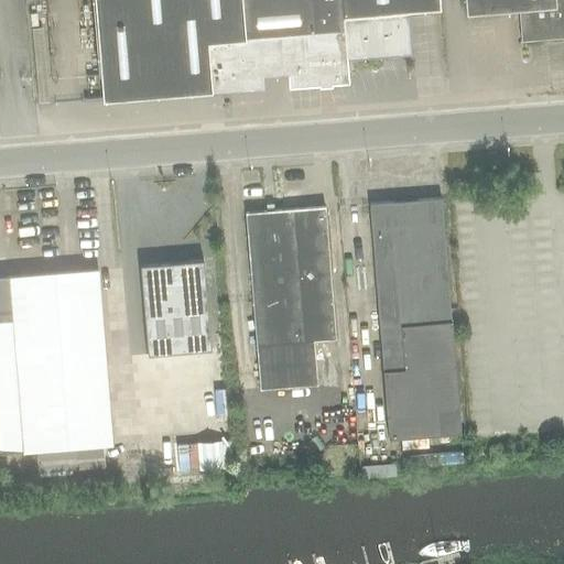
[(94,0),(100,74),(102,98),(144,95),(248,86),(247,75),(289,71),(290,83),(317,80),(317,83),(318,83),(318,76),(345,74),(343,52),(357,51),(357,53),(407,50),(403,11),(438,8),(437,0),(94,0)]
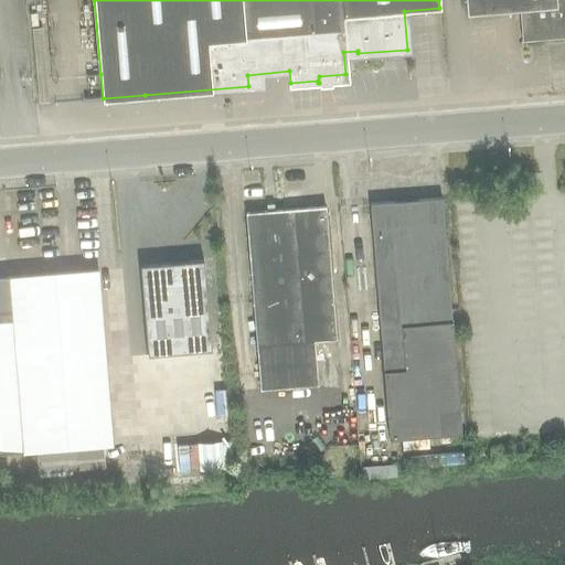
[(564,38),(564,0),(466,0),(467,14),(520,10),(522,41),(564,38)]
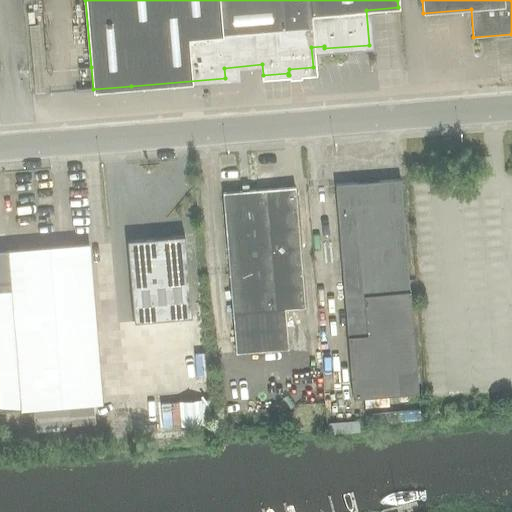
[(417,393),(404,225),(400,180),(336,185),(353,398),(417,393)]
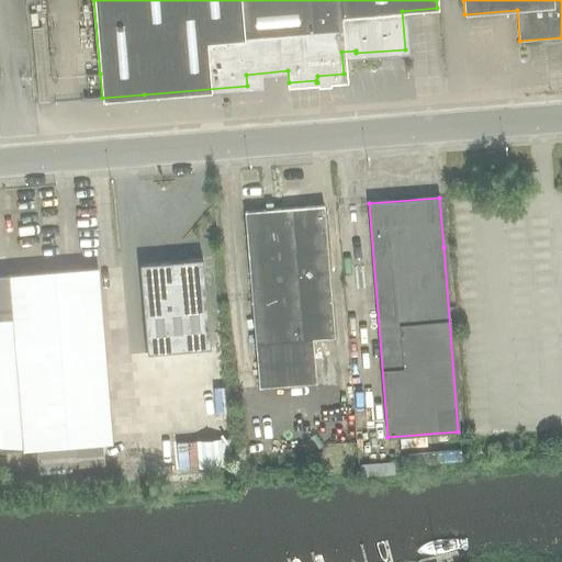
[(335,337),(327,247),(324,206),(245,212),(259,388),(316,383),(313,339),(335,337)]
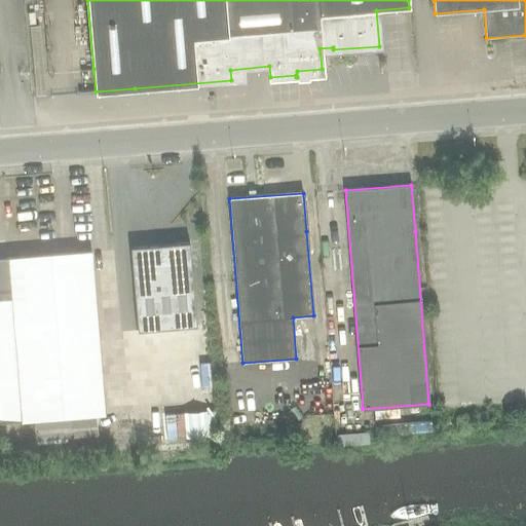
[(196,326),(192,278),(189,243),(132,248),(139,331),(196,326)]
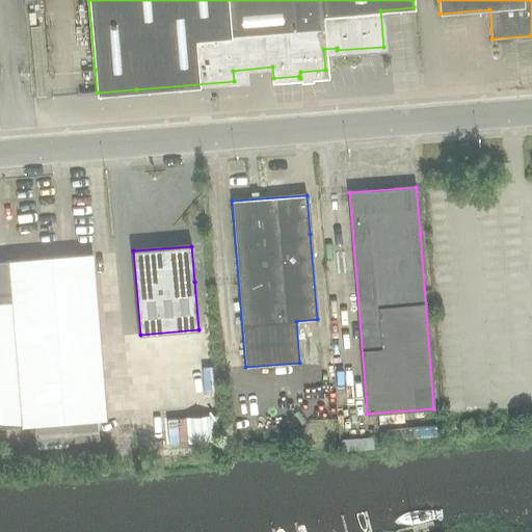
[(0,425),(0,428),(29,426),(106,420),(92,254),(0,261),(0,425)]
